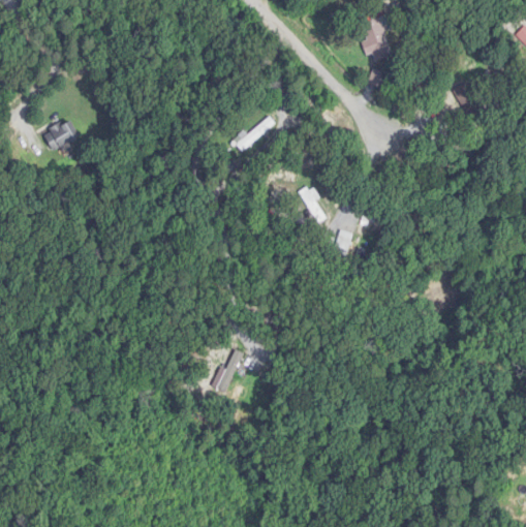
[(383,14),(367,20),(365,12),(358,14),(366,39),(361,41),(365,55),(371,53),(374,61),(396,54),(383,14)]
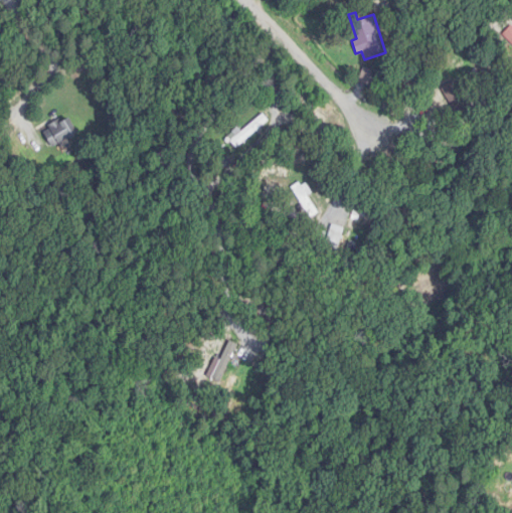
[(443,86),(456,119),(470,113),(458,79),(443,86)]
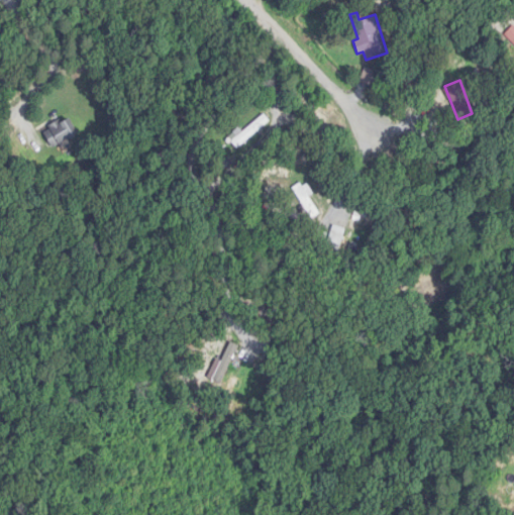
[(267,119),(261,113),(231,141),(237,147),(267,119)]
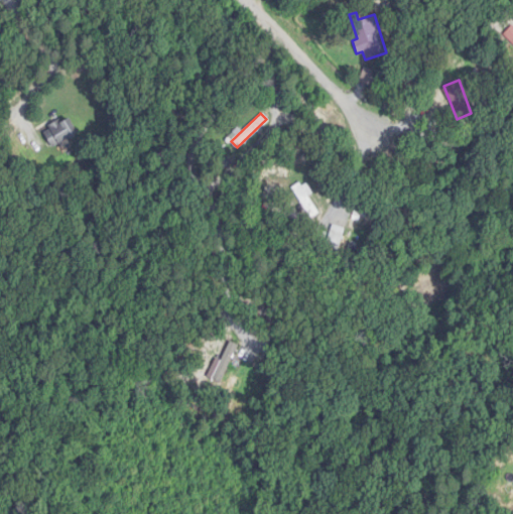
[(41,130),(51,147),(76,134),(66,116),(41,130)]
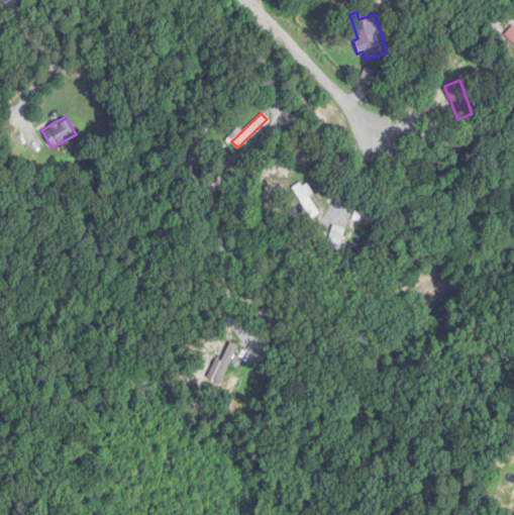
[(292,188),(311,217),(322,210),(304,181),(292,188)]
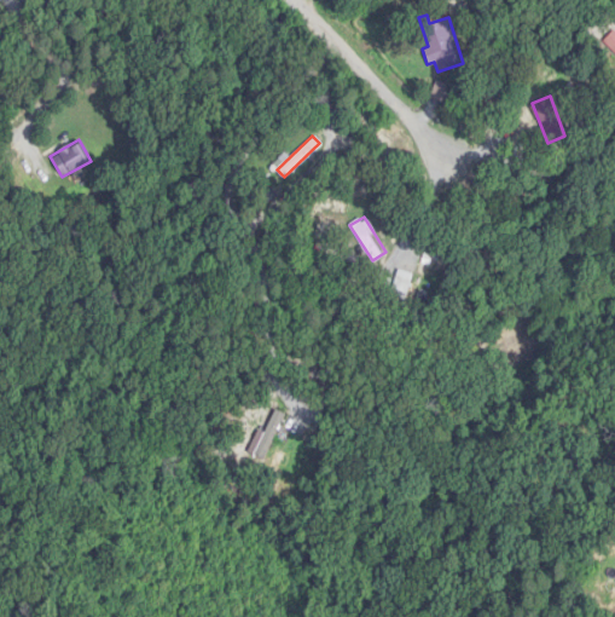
[(388,294),(402,300),(412,275),(399,269),(388,294)]
